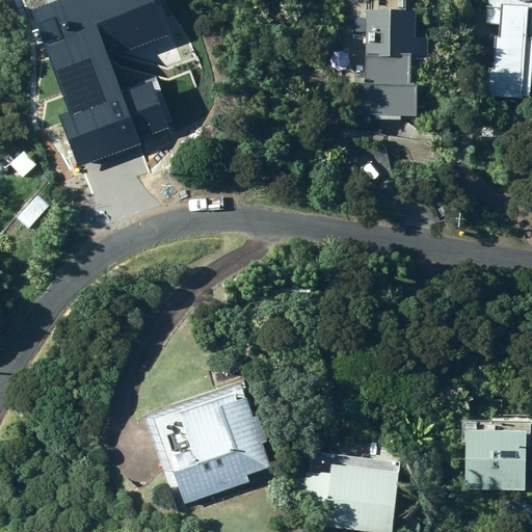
[(148,0),(50,0),(9,17),(71,170),(163,134),(145,89),(116,101),(100,59),(162,34),(148,0)]
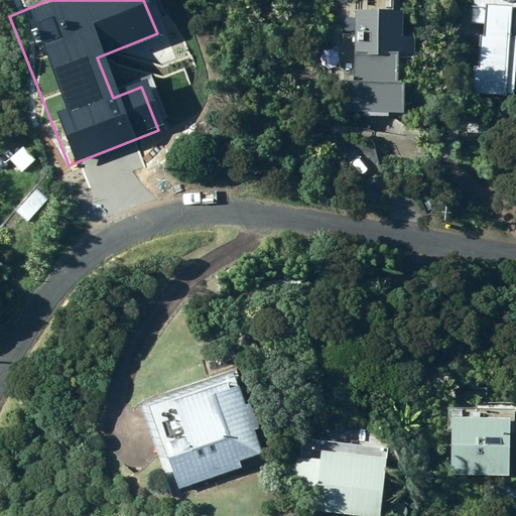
[(342,112),(405,113),(405,82),(398,82),(398,55),(415,56),(415,36),(403,35),(403,12),(393,12),(393,0),(365,0),(366,12),(355,11),(354,82),(342,82),(342,112)]
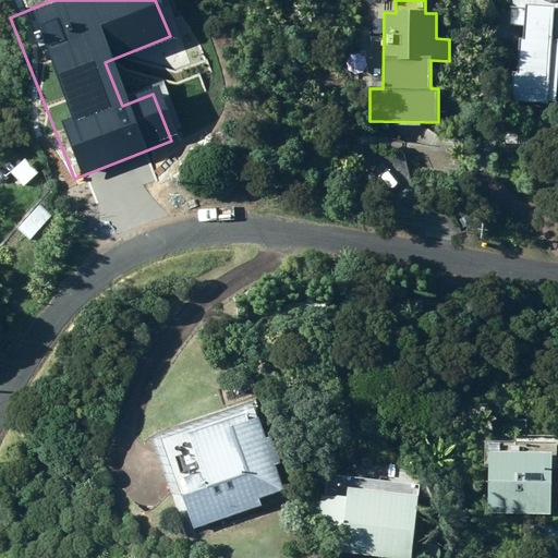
[(557,0),(510,0),(509,25),(523,26),(523,41),(520,40),(518,75),(511,75),(510,102),(548,104),(548,100),(557,101),(557,93),(557,0)]
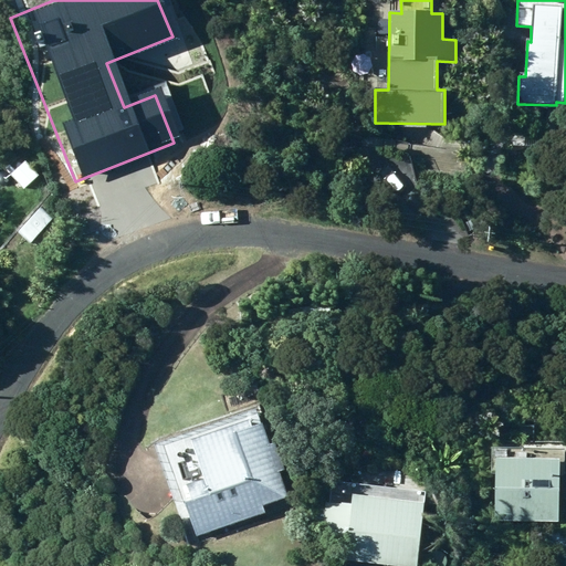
[(16,174),(33,186),(42,173),(24,160),(16,174)]
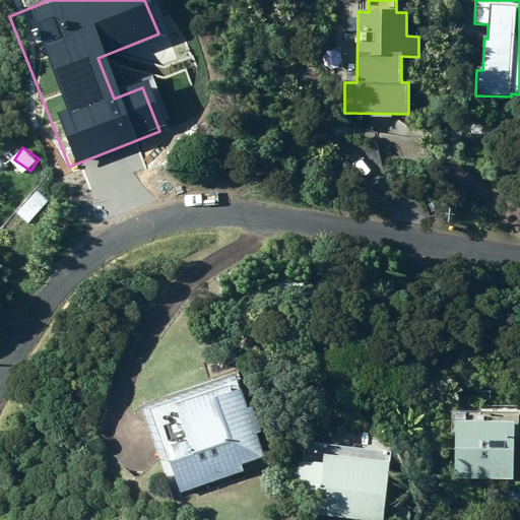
[(42,188),(20,211),(33,222),(54,199),(42,188)]
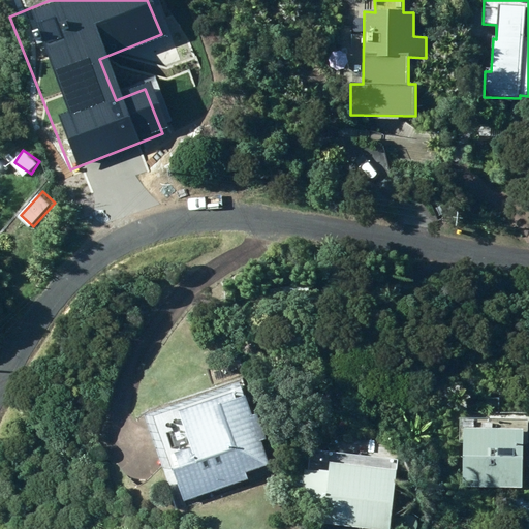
[(255,413),(251,415),(244,396),(235,400),(231,392),(159,417),(178,469),(173,470),(184,502),(248,478),(246,472),(269,465),(260,440),(265,438),(255,413)]
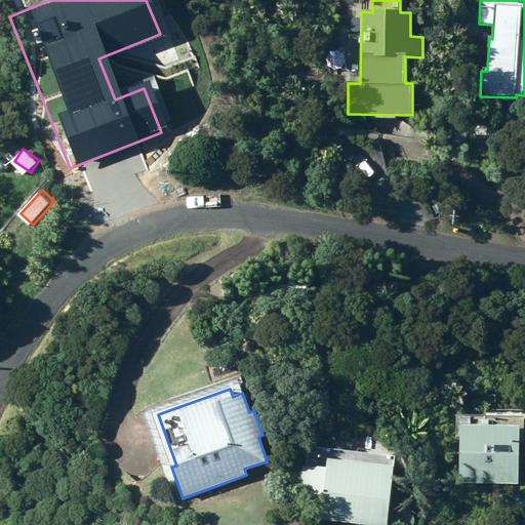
[(457,483),(518,485),(519,426),(459,425),(457,483)]
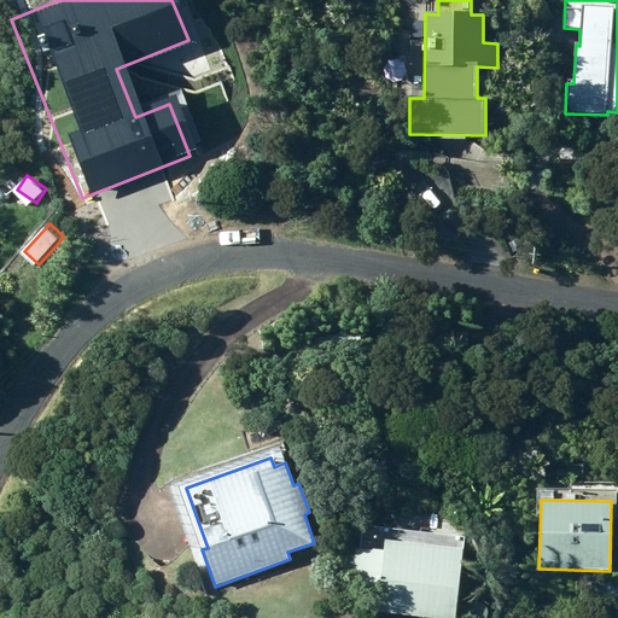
[(350,611),(426,617),(455,617),(464,536),(363,526),(360,549),(356,549),(350,611)]
